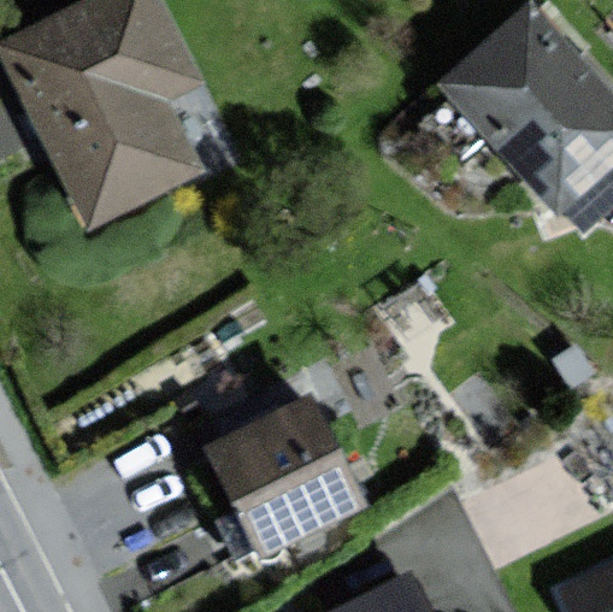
[(199,88),(157,0),(87,0),(0,41),(0,53),(83,231),(198,177),(164,104),(199,88)]
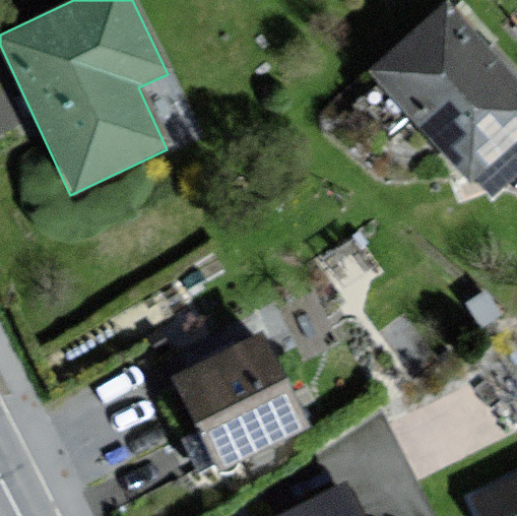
[(516,132),(516,78),(447,0),(445,0),(371,65),(468,176),(516,132)]
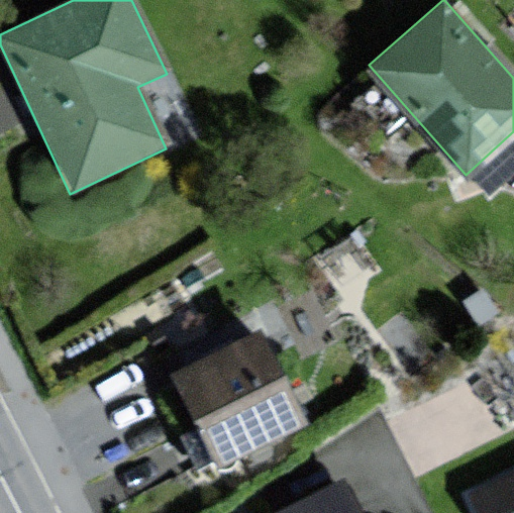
[(302,428),(259,334),(170,375),(218,479),(239,469),(235,458),(302,428)]
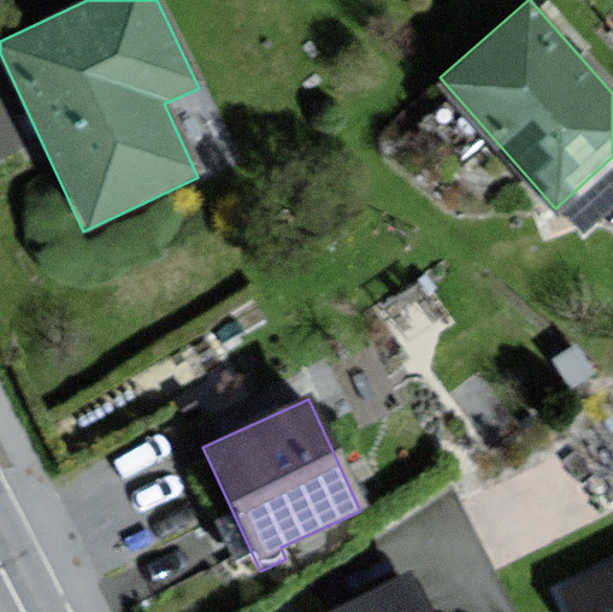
[(612,611),(612,562),(559,588),(570,611),(612,611)]
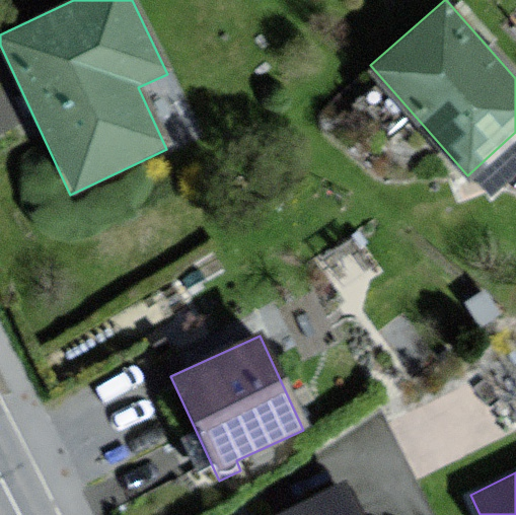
[(356,514),(341,483),(273,514),(356,514)]
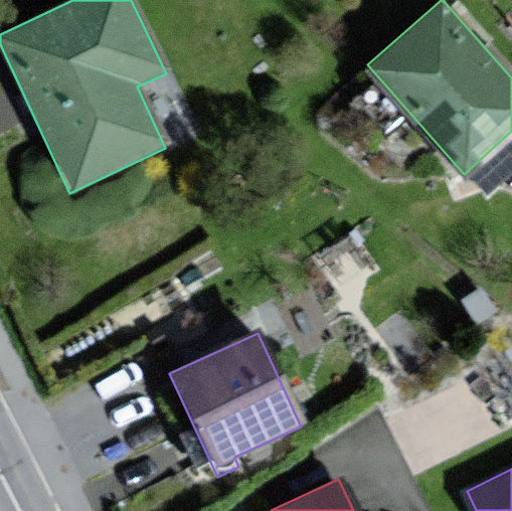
All buildings are outlined.
